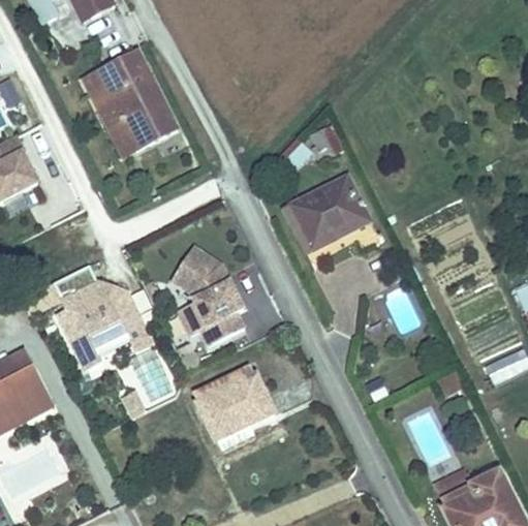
[(29,0),(47,38),(67,29),(54,0),(29,0)]
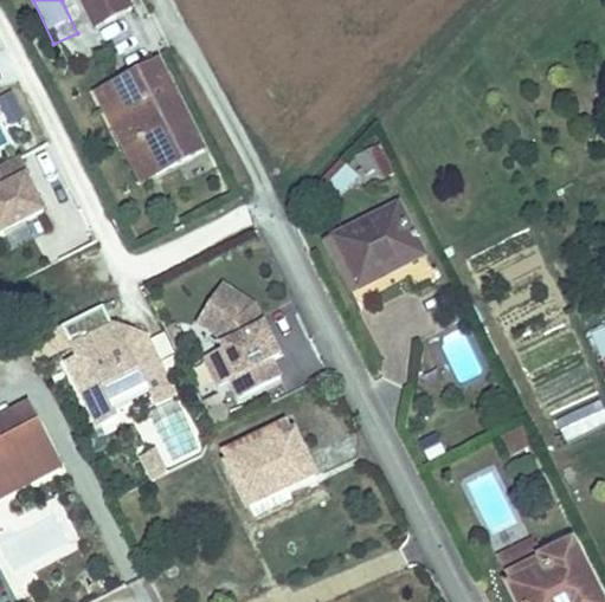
[(107,18),(97,0),(90,0),(88,1),(97,21),(107,18)]
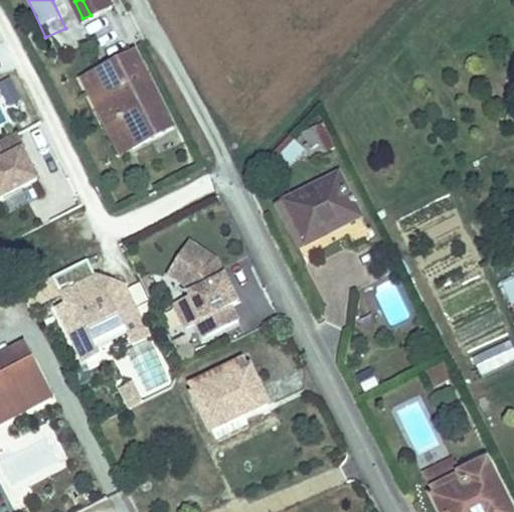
[(113,3),(111,0),(82,0),(91,15),(113,3)]
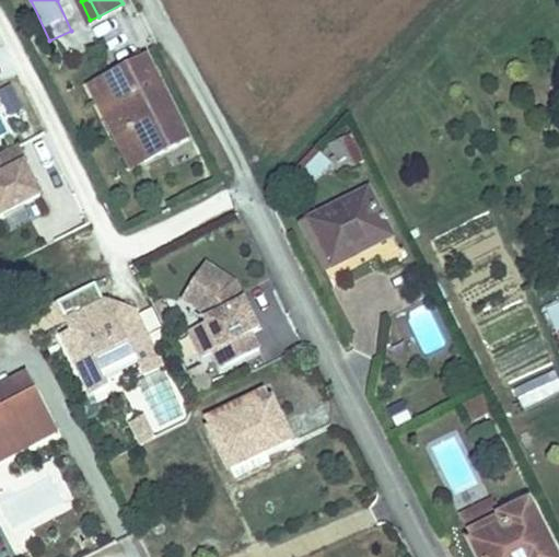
[(91,83),(104,108),(115,102),(146,158),(166,147),(189,136),(147,53),(121,67),(105,74),(91,83)]
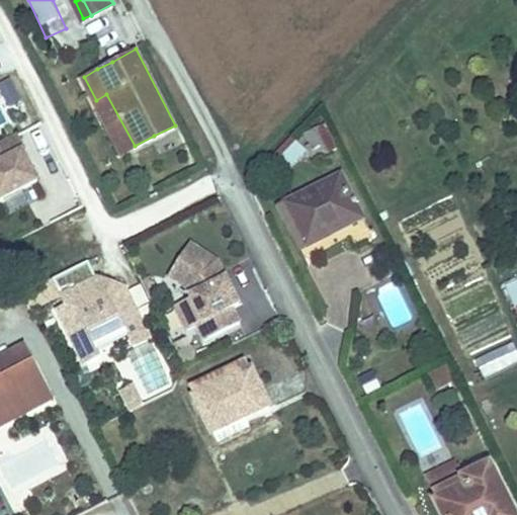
[(2,79),(5,103),(20,101),(16,77),(2,79)]
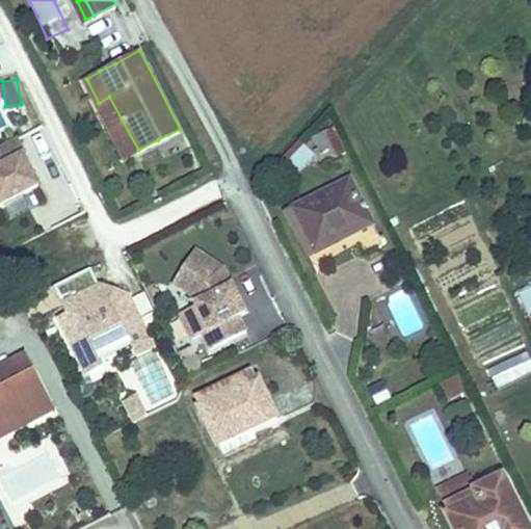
[(109,97),(99,103),(126,156),(138,150),(109,97)]
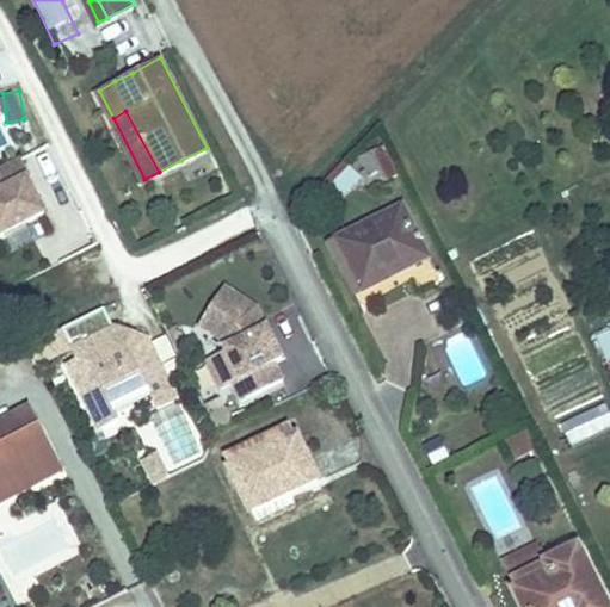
[(358,152),(364,181),(393,175),(387,146),(358,152)]
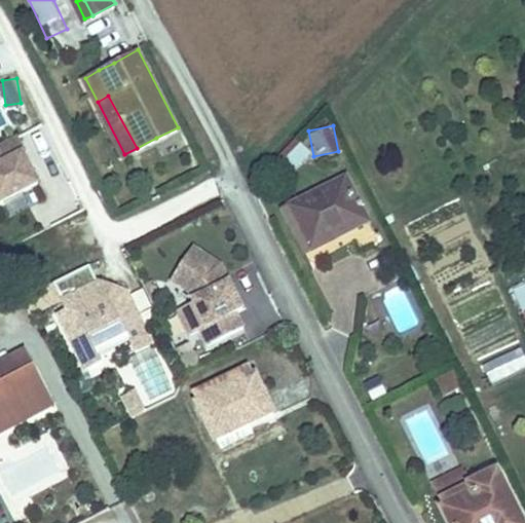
[(0,201),(4,199),(10,211),(26,202),(20,191),(39,182),(15,138),(0,146),(0,201)]
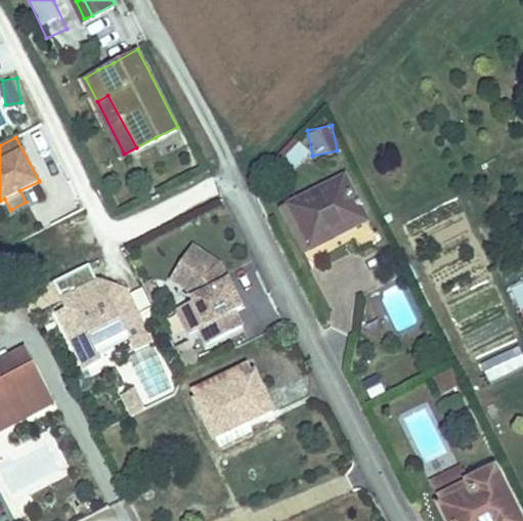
[(273,159),(286,173),(309,152),(296,137),(273,159)]
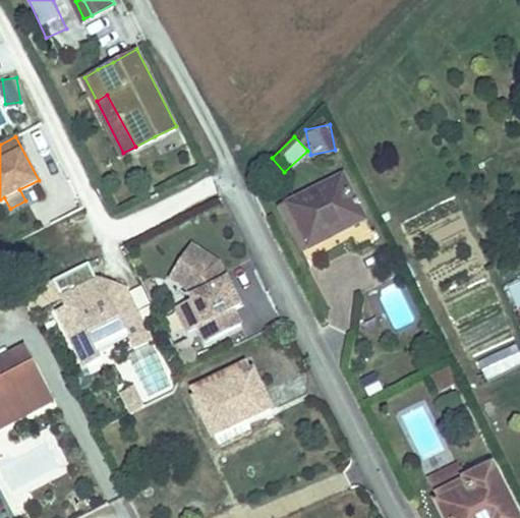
[(290,202),(291,203),(312,243),(365,217),(344,174),(290,202)]
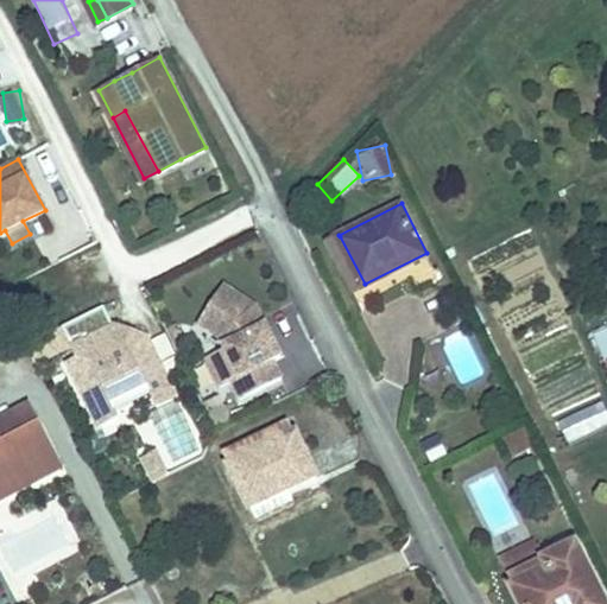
[(280,353),(255,302),(223,280),(198,318),(220,334),(239,372),(231,376),(240,395),(282,375),(272,357),(280,353)]
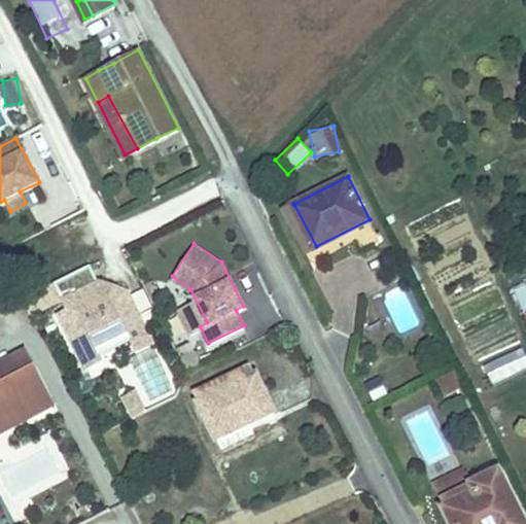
[(89,264),(53,281),(62,300),(69,297),(77,313),(61,321),(85,370),(103,360),(96,347),(126,332),(135,351),(152,342),(127,289),(115,294),(101,288),(89,264)]
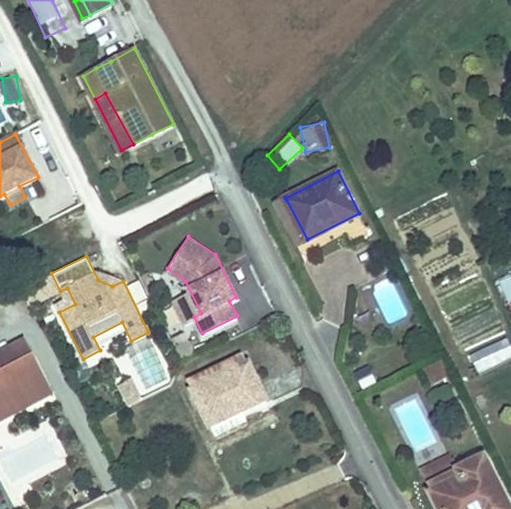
[(510,313),(510,271),(496,278),(510,313)]
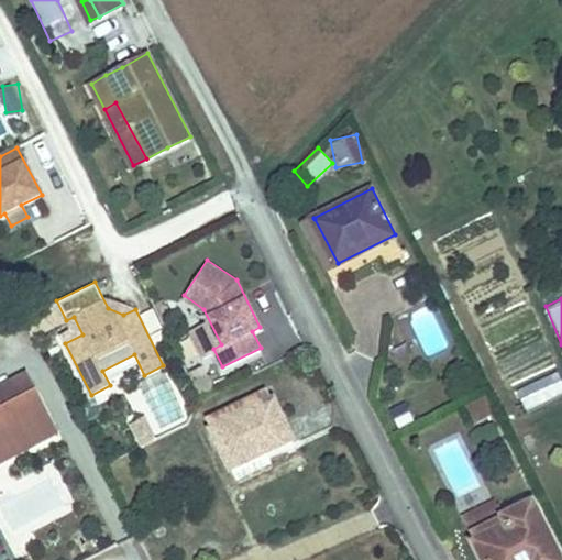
[(522,409),(561,394),(561,382),(557,370),(514,385),(522,409)]
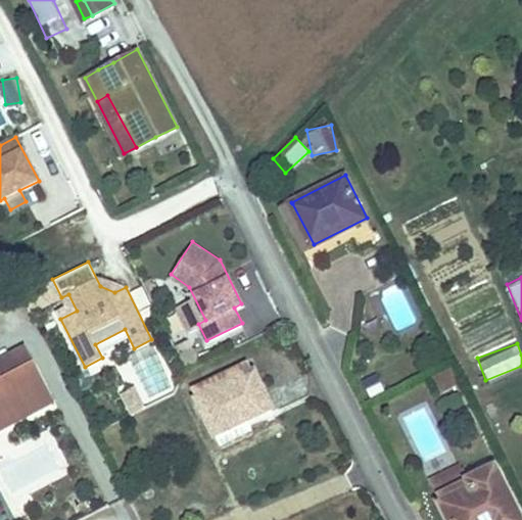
[(27,347),(0,361),(0,378),(34,362),(27,347)]
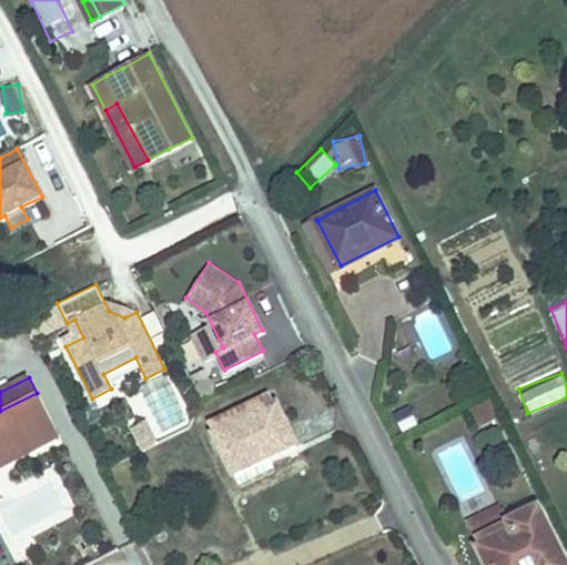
[(493,390),(469,403),(476,417),(500,404),(493,390)]
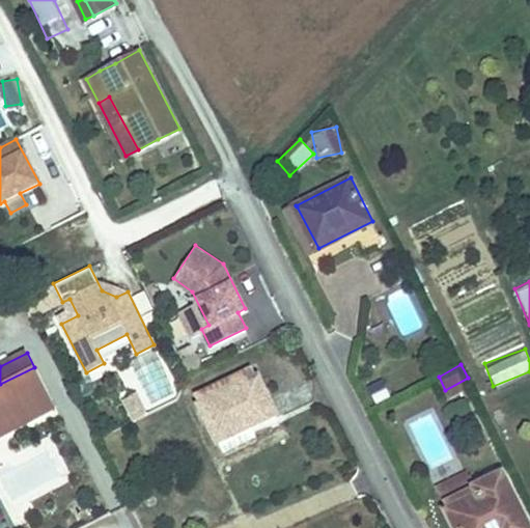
[(200,404),(219,443),(251,427),(276,415),(252,366),(216,383),(220,393),(200,404)]
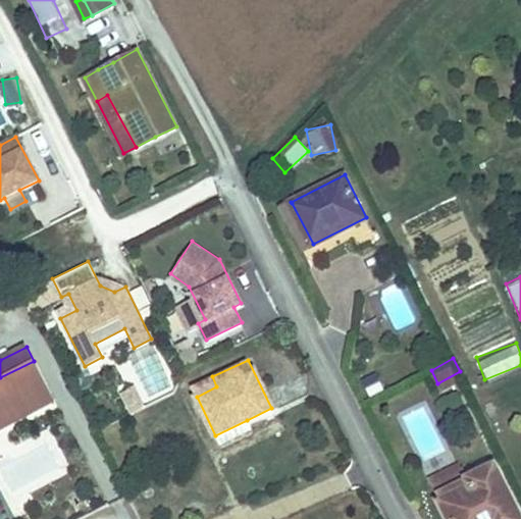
[(0,409),(11,404),(17,416),(53,399),(34,361),(0,377),(0,409)]
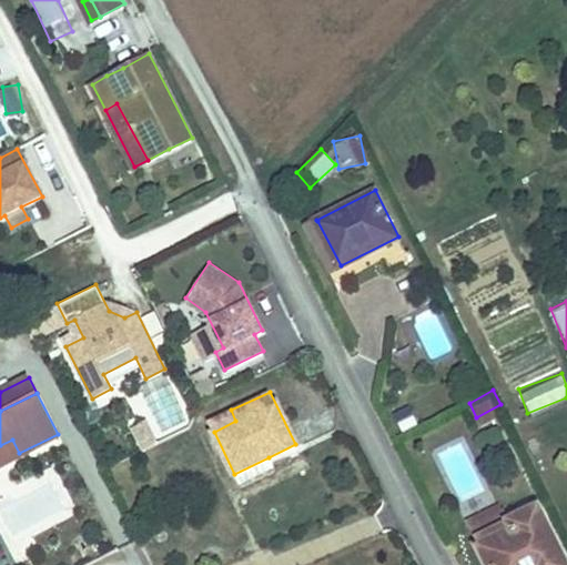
[(155,441),(145,420),(135,424),(145,445),(155,441)]
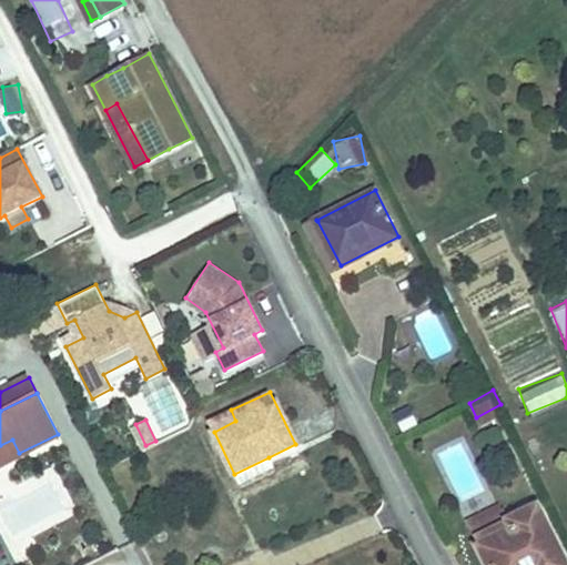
[(12,440),(0,445),(0,462),(19,453),(12,440)]
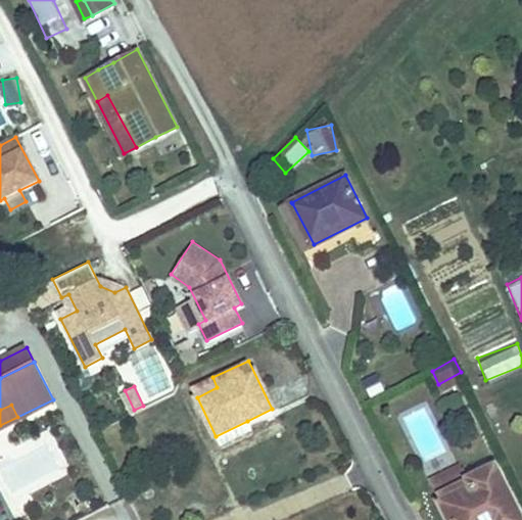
[(521,519),(495,469),(440,495),(452,519),(521,519)]
